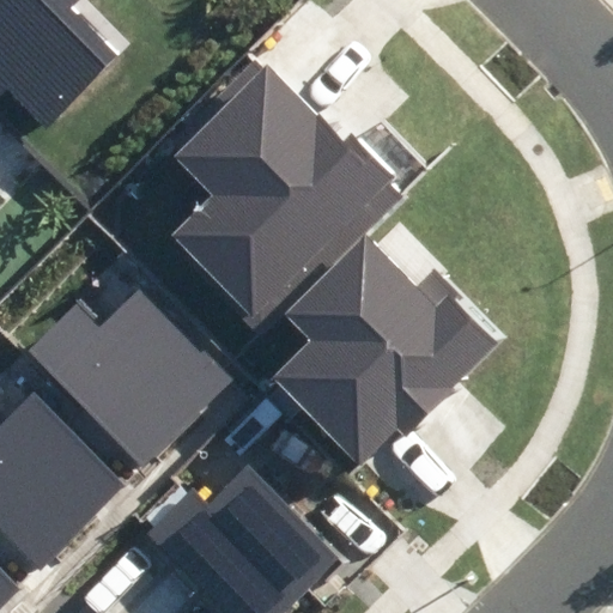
[(0,0),(0,97),(10,87),(46,122),(114,54),(58,0),(0,0)]
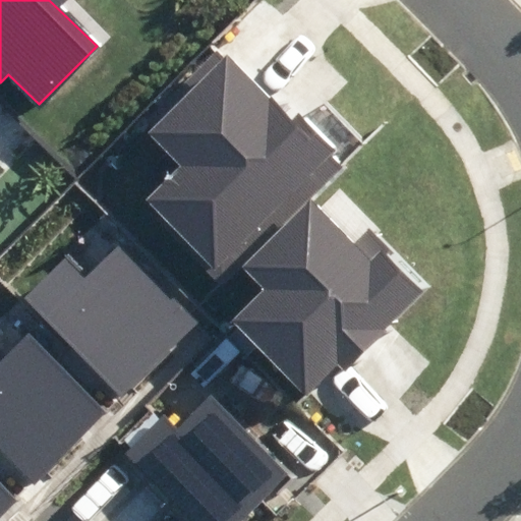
[(293,124),(228,59),(153,134),(182,163),(147,197),(221,271),(336,155),(299,118),(293,124)]
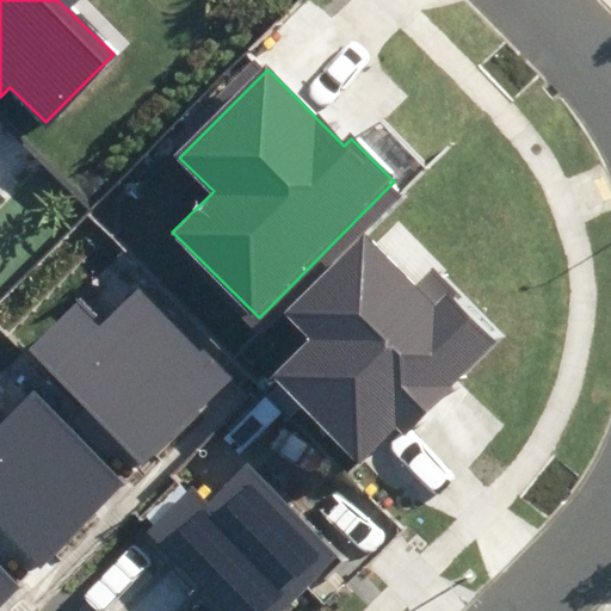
[(414,288),(363,236),(290,309),(315,335),(275,376),(359,461),(395,424),(402,431),(494,339),(429,273),(414,288)]
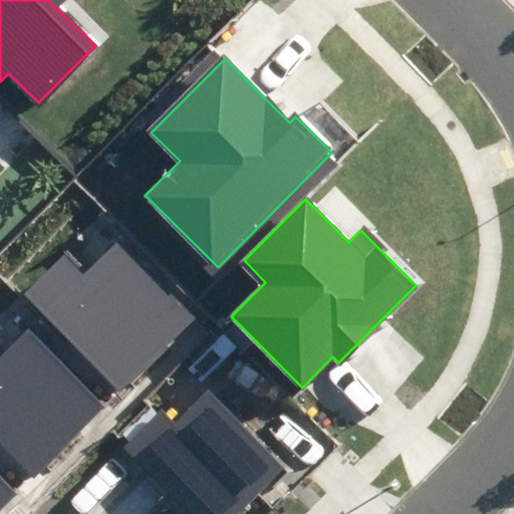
[(63,258),(27,294),(123,390),(195,318),(117,242),(82,277),(63,258)]
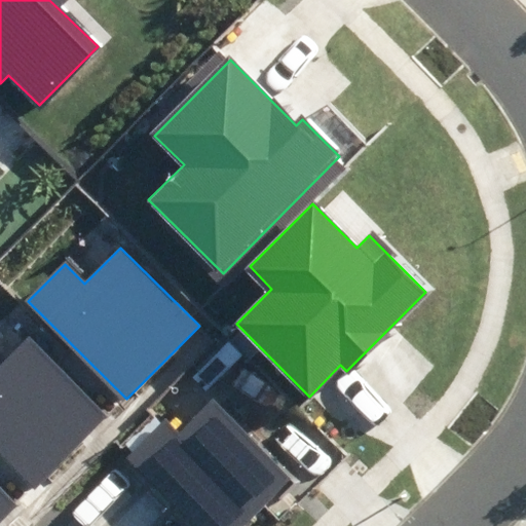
[(0,449),(36,485),(108,412),(30,335),(0,364),(0,449)]
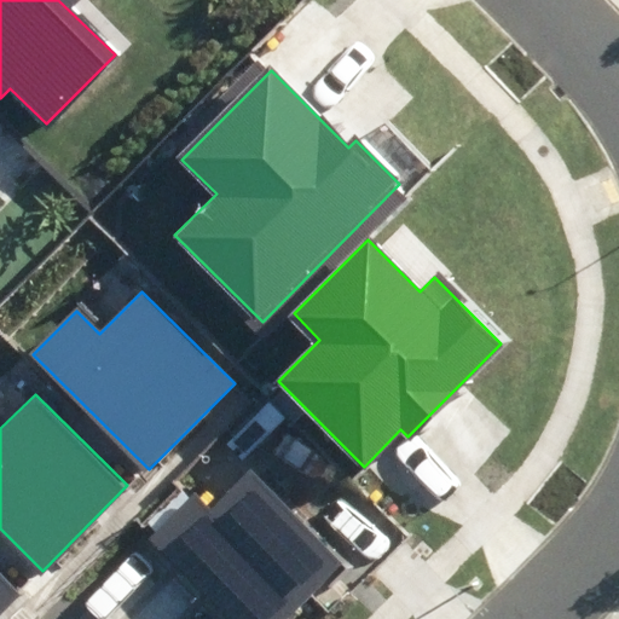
[(288,618),(342,565),(252,474),(212,515),(194,497),(152,538),(235,618),(288,618)]
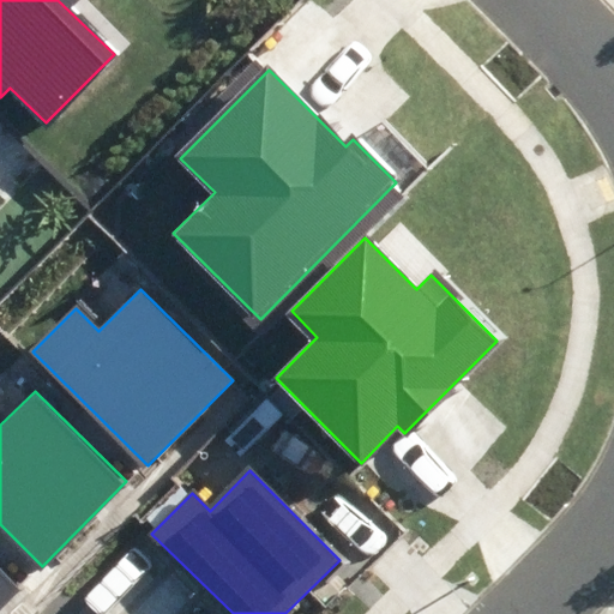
[(0,605),(18,587),(0,567),(0,605)]
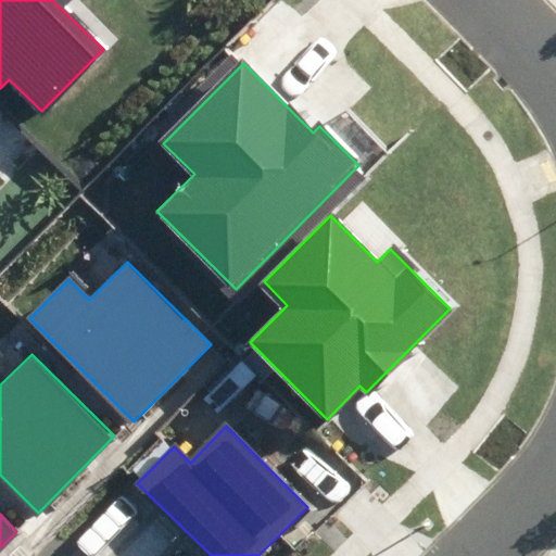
All buildings are outlined.
